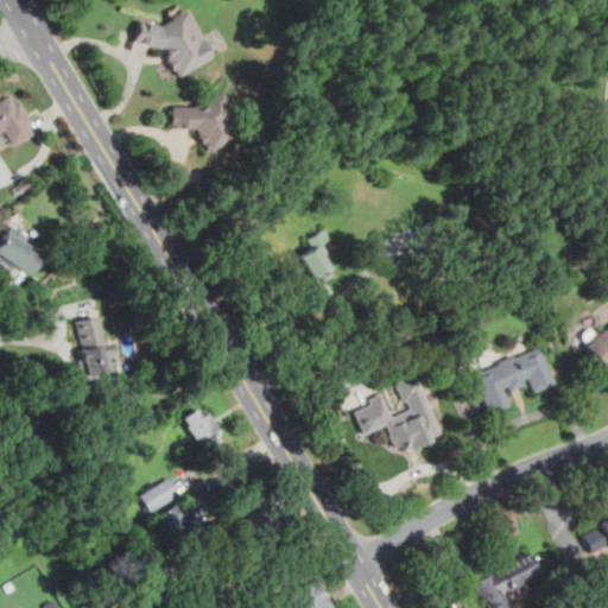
[(177,73),(209,55),(184,11),(160,25),(138,20),(134,39),(162,45),(177,73)]
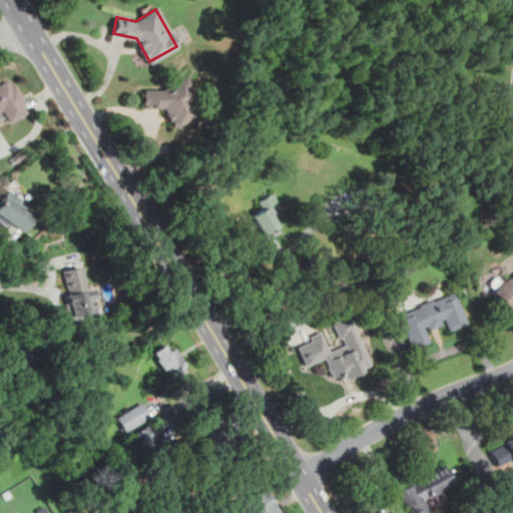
[(28,111),(11,76),(0,81),(0,113),(3,112),(8,121),(28,111)]
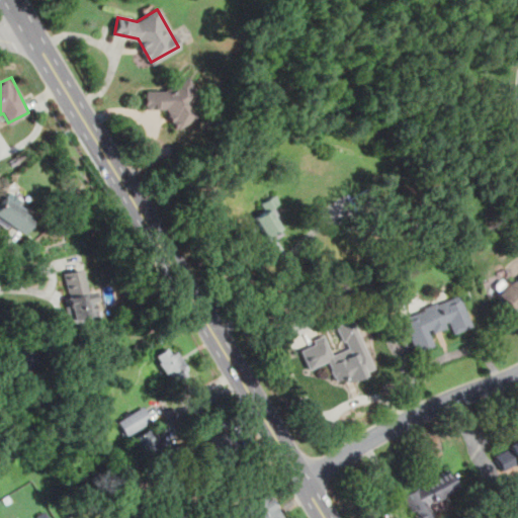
[(147,91),(147,106),(165,106),(177,126),(197,115),(189,101),(197,96),(187,79),(166,91),(147,91)]
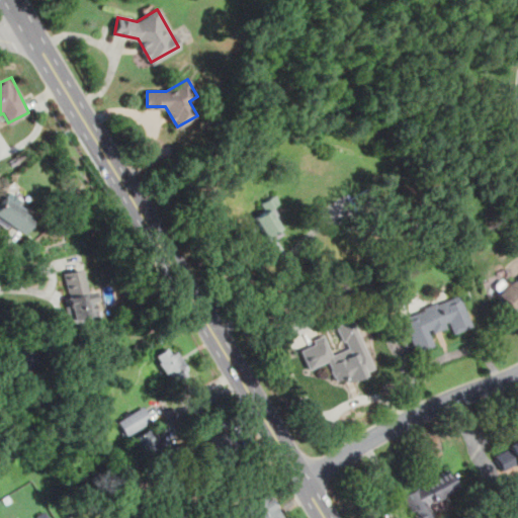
[(509,118),(517,118),(517,96),(510,96),(509,118)]
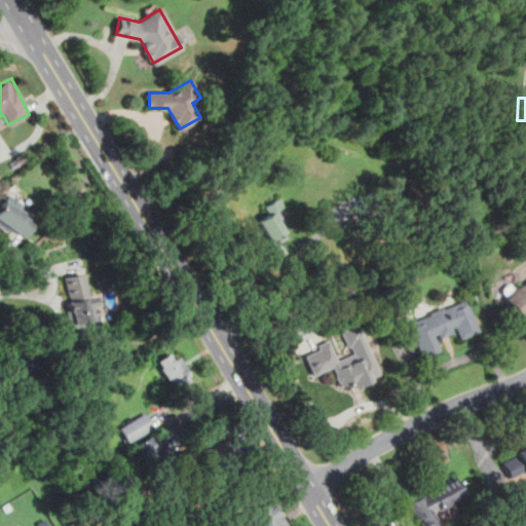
[(0,208),(0,221),(24,237),(34,222),(15,210),(21,203),(8,195),(0,208)]
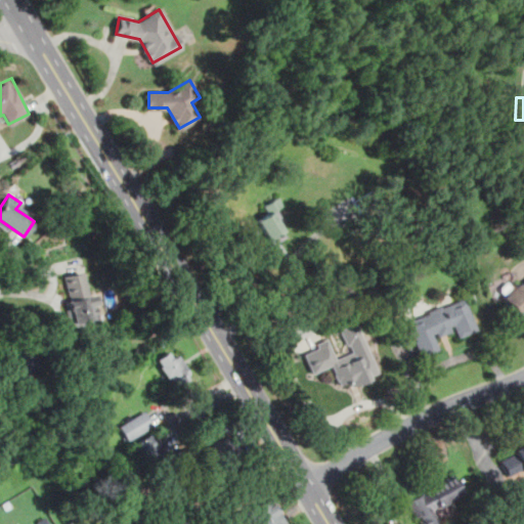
[(258,219),(269,239),(270,238),(273,244),(287,236),(284,231),(285,230),(277,218),(280,217),(275,209),(282,205),(278,197),(264,204),(269,214),(258,219)]
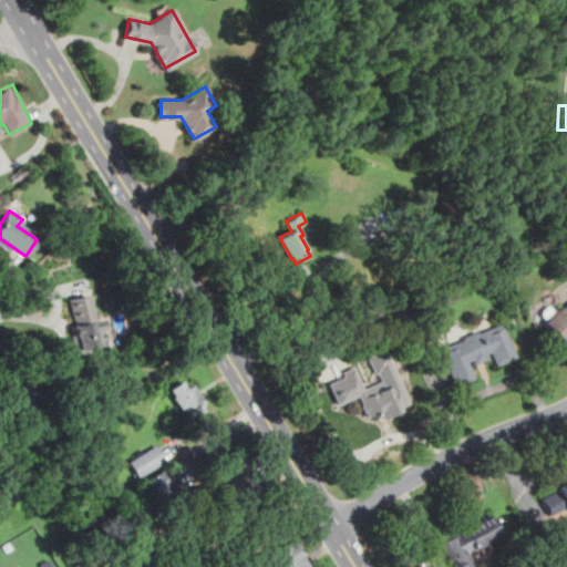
[(105,347),(100,320),(92,321),(86,296),(68,299),(80,352),(105,347)]
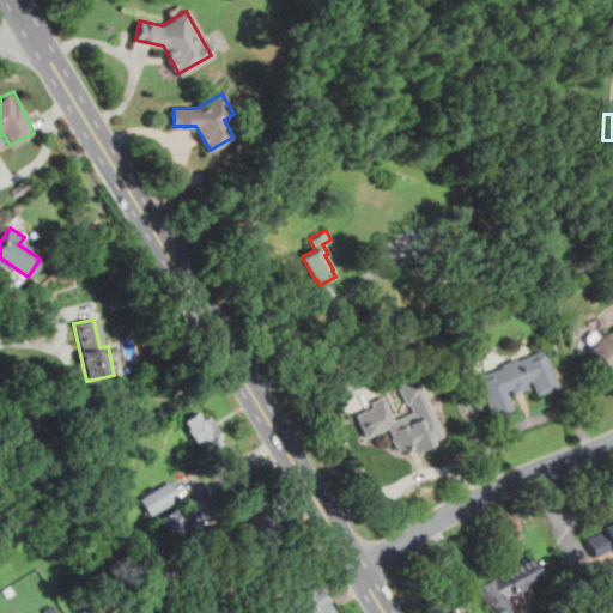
[(587,349),(606,370),(612,363),(612,335),(611,338),(606,332),(587,349)]
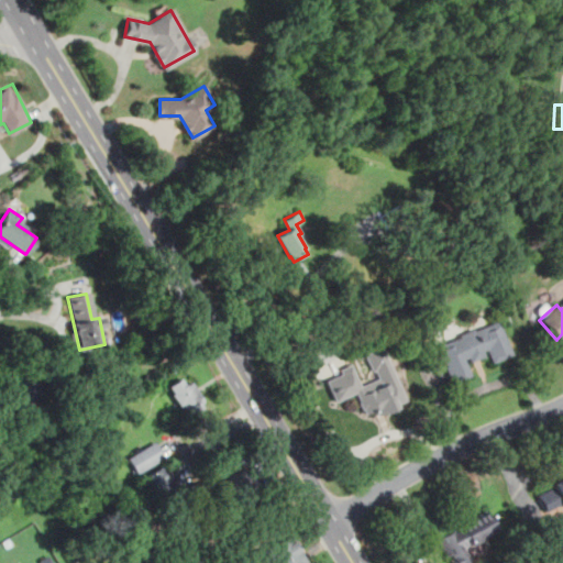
[(440,345),(454,382),(473,374),(466,357),(471,355),(473,360),(486,355),(484,350),(489,348),(495,361),(515,353),(501,321),(476,331),(475,329),(462,333),(463,337),(440,345)]
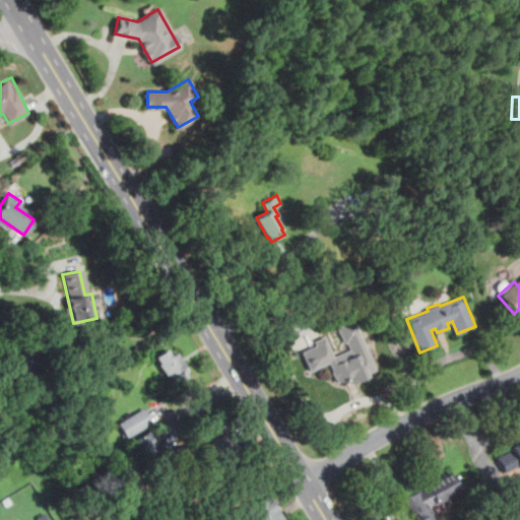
[(354,320),(337,327),(343,343),(346,342),(349,348),(333,355),(325,335),(315,339),(317,344),(302,350),(310,371),(330,363),(337,381),(347,377),(349,382),(368,375),(366,371),(375,368),(354,320)]
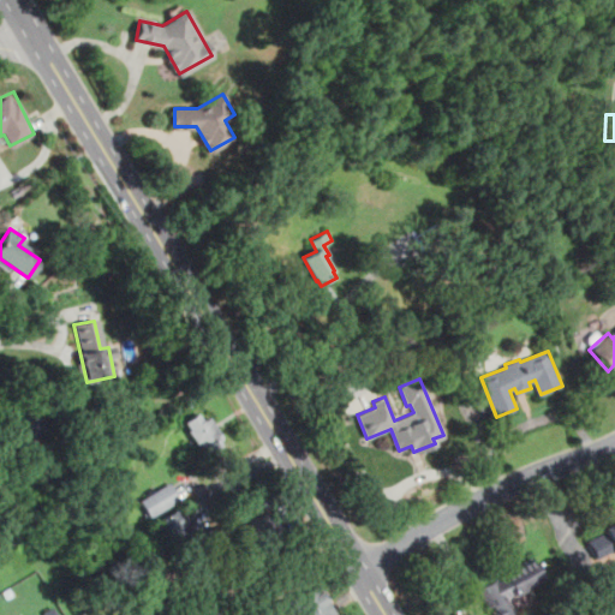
[(187,422),(192,429),(190,430),(201,447),(203,445),(209,454),(224,445),(220,440),(225,437),(210,417),(209,419),(203,411),(187,422)]
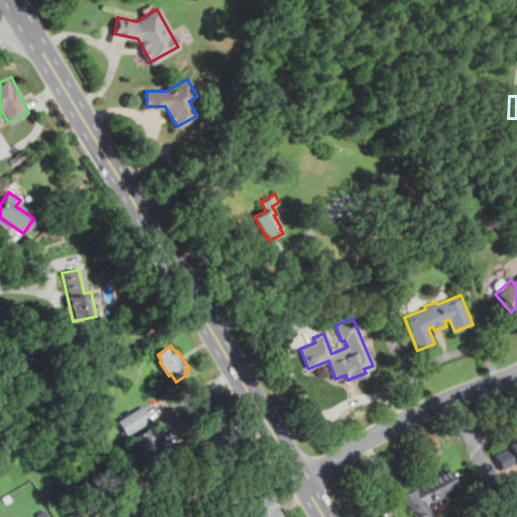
[(119,420),(127,433),(151,419),(143,406),(119,420)]
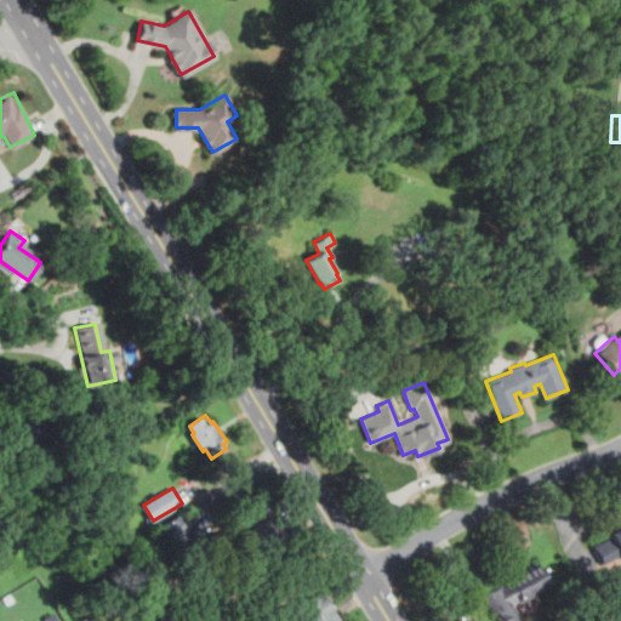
[(165,524),(172,537),(189,528),(181,514),(165,524)]
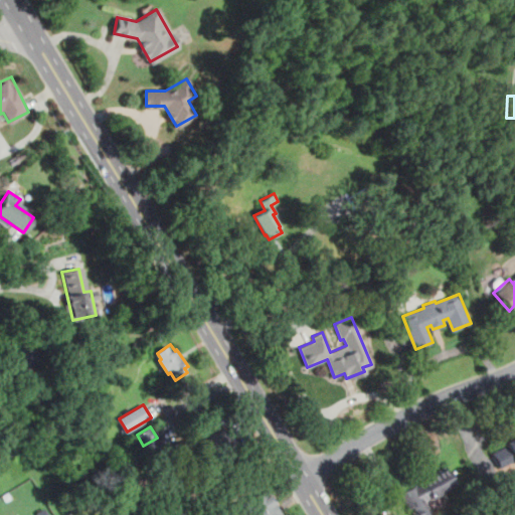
[(514,460),(514,437),(489,450),(498,469),(514,460)]
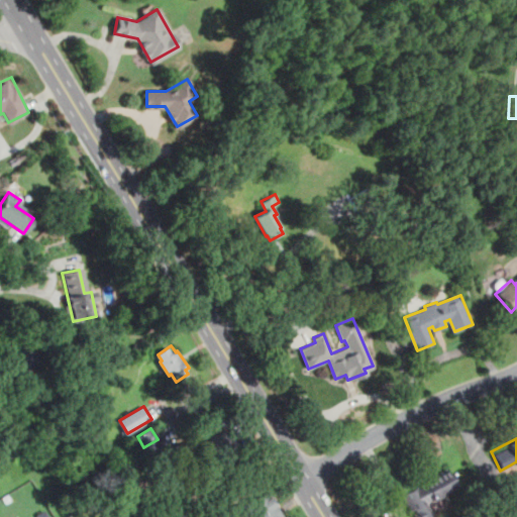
[(0,446),(0,462),(15,455),(8,442),(0,446)]
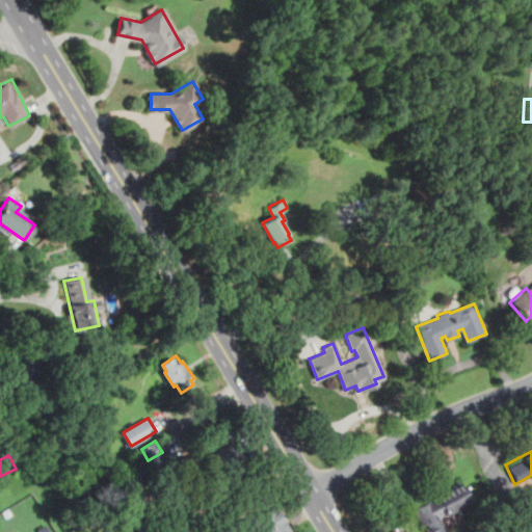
[(411,506),(421,526),(424,524),(427,531),(444,531),(437,516),(469,502),(459,483),(411,506)]
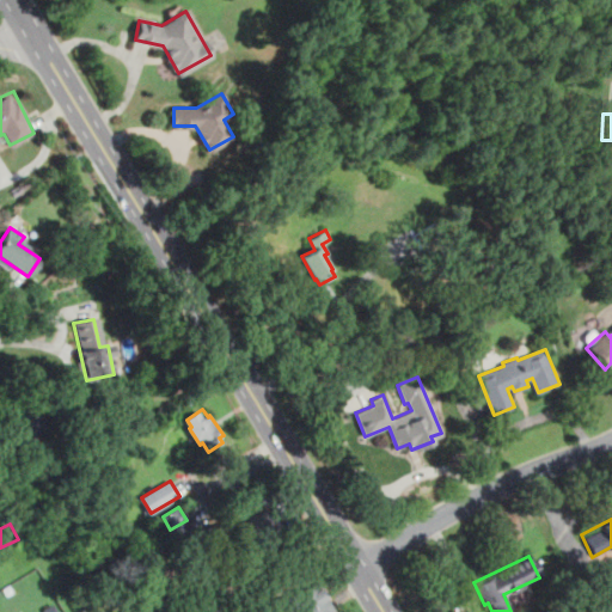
[(317,582),(304,591),(303,588),(285,599),(292,611),(314,611),(322,609),(324,611),(326,611),(334,609),(317,582)]
